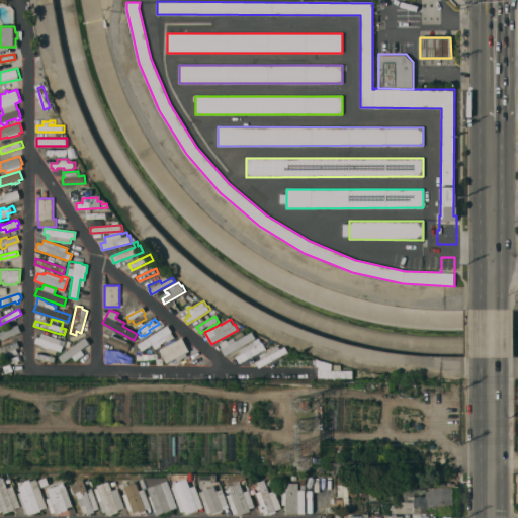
[(0,332),(18,325),(21,332),(1,340),(0,337),(0,332)]
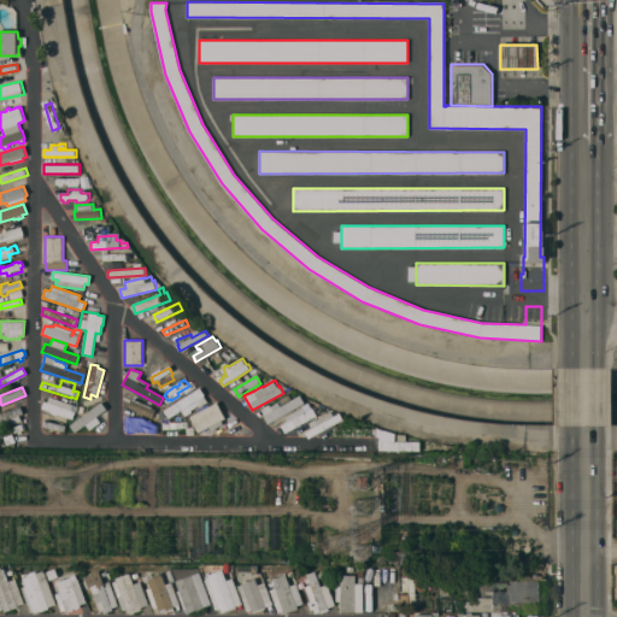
[(200,388),(205,395),(204,397),(207,403),(199,407),(198,405),(191,410),(192,411),(184,416),(181,411),(169,418),(164,410),(200,388)]
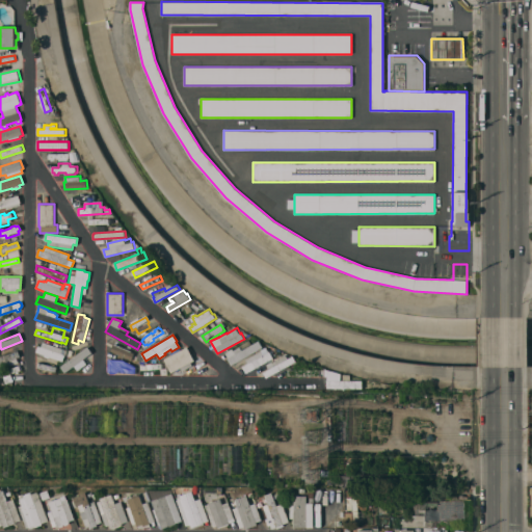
[(231,366),(228,358),(229,358),(225,352),(233,348),(234,350),(240,346),(242,344),(249,340),(251,344),(242,349),(242,350),(260,341),(263,347),(231,366)]
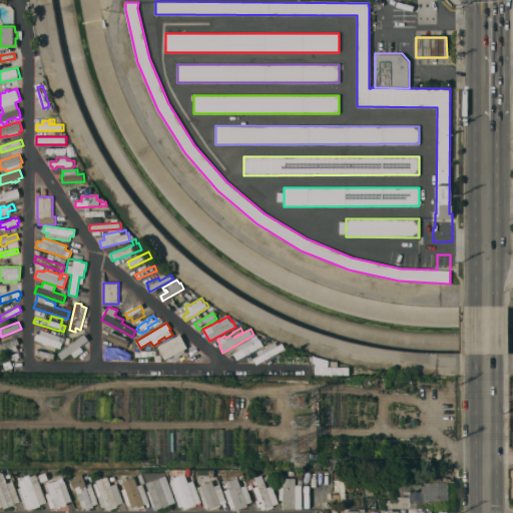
[(47,344),(47,345),(42,343),(34,340),(36,334),(39,335),(40,330),(64,338),(62,343),(60,349),(47,344)]
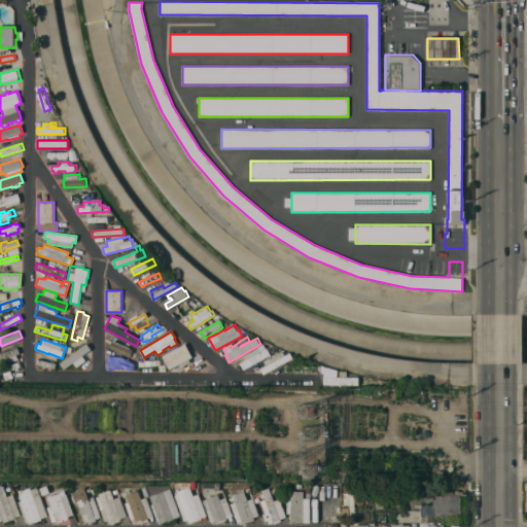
[(109,348),(112,341),(134,350),(131,357),(109,348)]
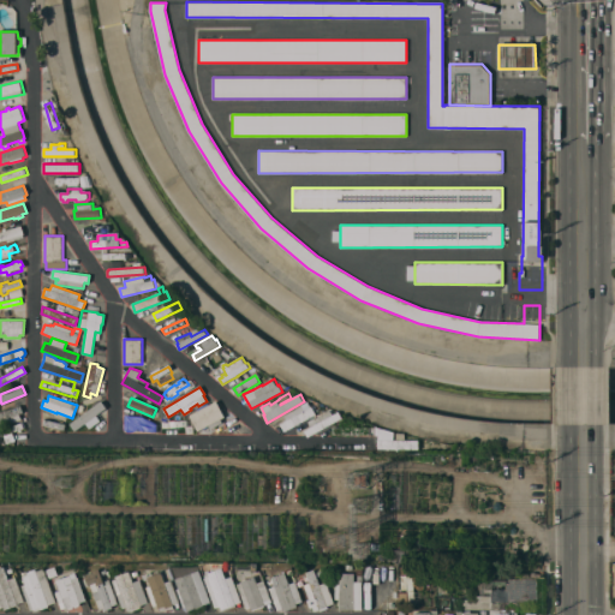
[(101,401),(106,407),(96,416),(100,421),(89,429),(85,423),(75,431),(70,424),(101,401)]
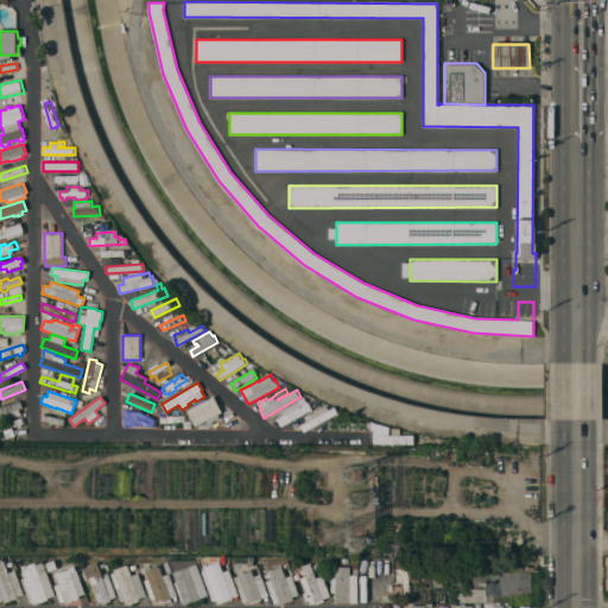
[(219,415),(220,418),(211,422),(213,424),(207,428),(204,422),(196,426),(188,411),(196,406),(195,404),(206,398),(207,400),(214,397),(222,412),(219,415)]
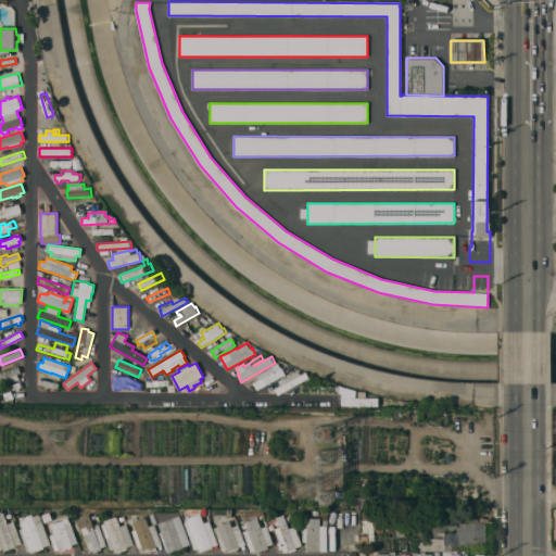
[(257,390),(253,383),(260,380),(257,376),(274,367),(278,365),(280,368),(282,367),(286,375),(257,390)]
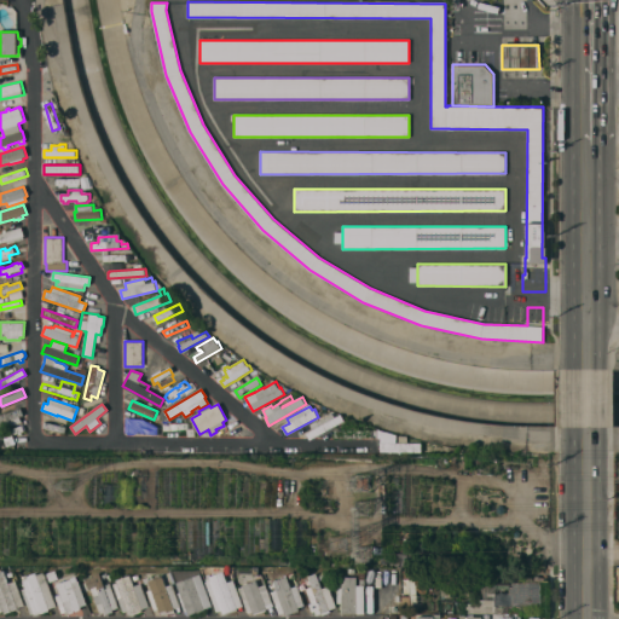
[(0,415),(6,414),(5,412),(11,410),(11,411),(17,410),(16,408),(18,408),(18,409),(21,409),(23,416),(19,417),(21,422),(0,428),(0,432),(23,424),(24,431),(21,432),(21,434),(18,435),(18,433),(11,435),(15,444),(5,447),(3,439),(0,439),(0,415)]
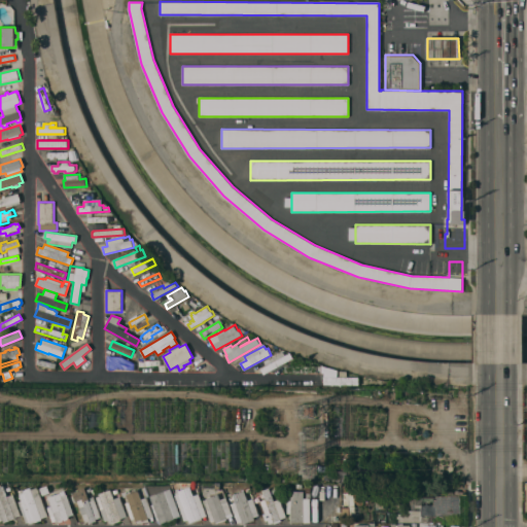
[(264,375),(260,369),(267,365),(264,361),(270,358),(283,351),(285,355),(290,353),(293,358),(264,375)]
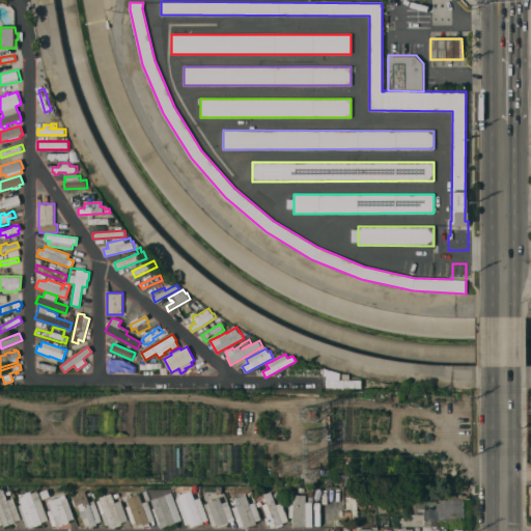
[(114,371),(113,373),(109,372),(109,371),(107,371),(108,359),(122,359),(124,361),(130,361),(130,364),(132,364),(132,366),(135,366),(135,372),(114,371)]
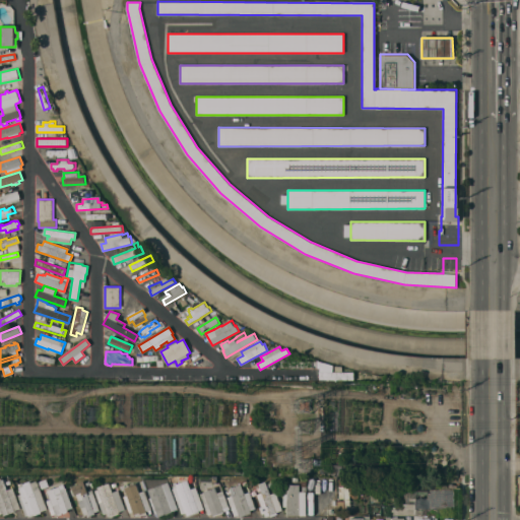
[(281,368),(281,361),(287,362),(288,356),(300,356),(300,362),(313,362),(312,368),(281,368)]
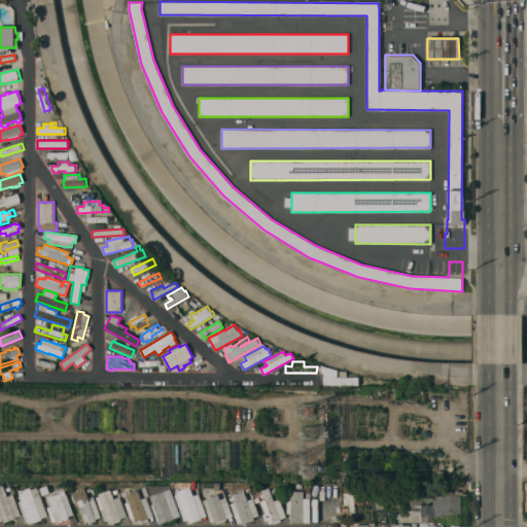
[(323,384),(323,377),(359,377),(358,385),(323,384)]
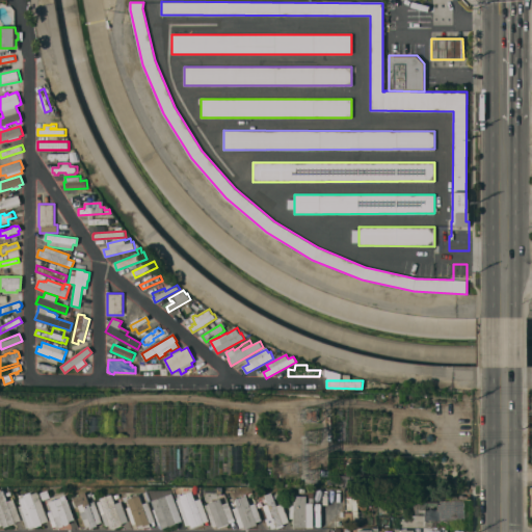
[(206,499),(220,500),(220,488),(207,487),(206,499)]
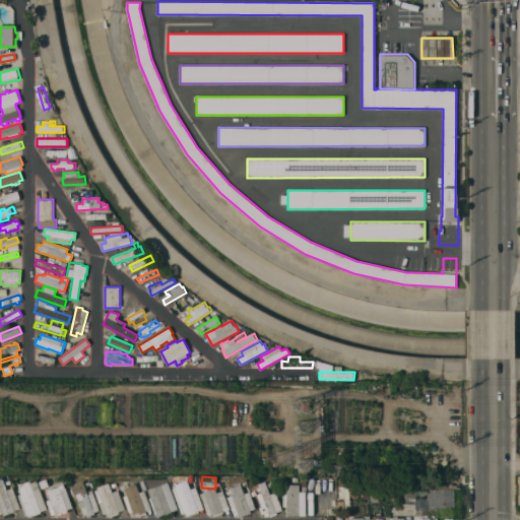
[(0,479),(3,478),(7,490),(13,488),(20,508),(14,511),(15,512),(3,516),(2,513),(0,513),(0,479)]
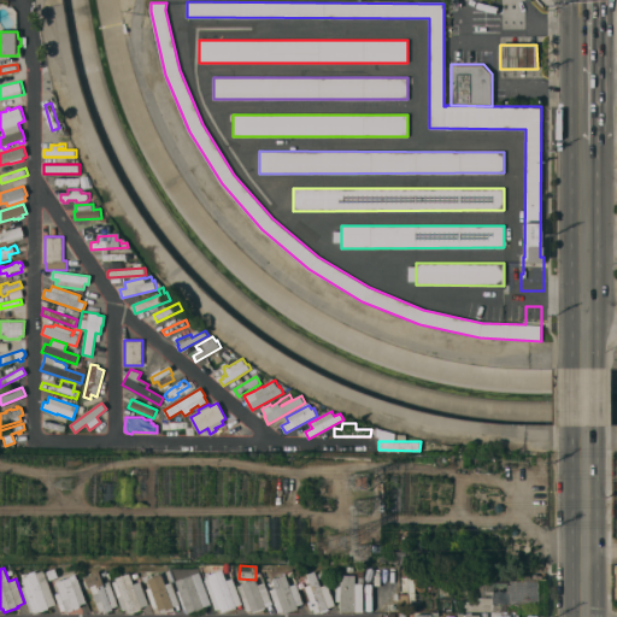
[(21,587),(25,586),(24,583),(22,585),(22,582),(23,581),(21,575),(27,573),(27,574),(35,571),(36,574),(43,570),(56,604),(48,607),(50,607),(35,613),(34,611),(30,612),(21,587)]
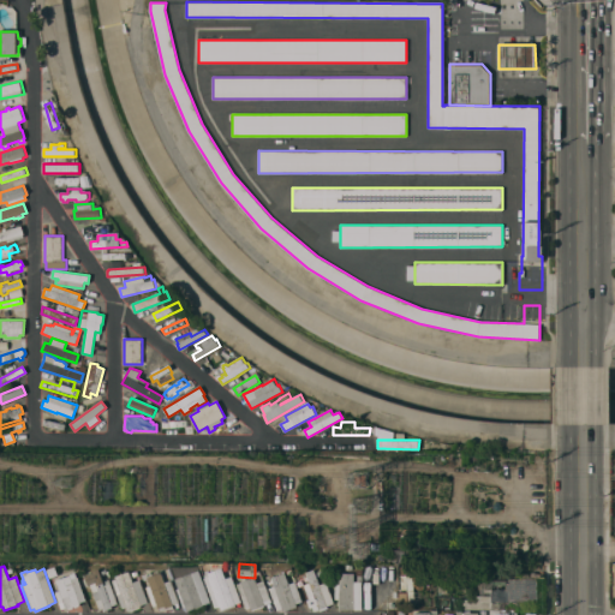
[(204,578),(209,575),(208,573),(221,568),(226,579),(232,577),(242,602),(236,604),(236,605),(222,611),(220,607),(215,608),(204,578)]
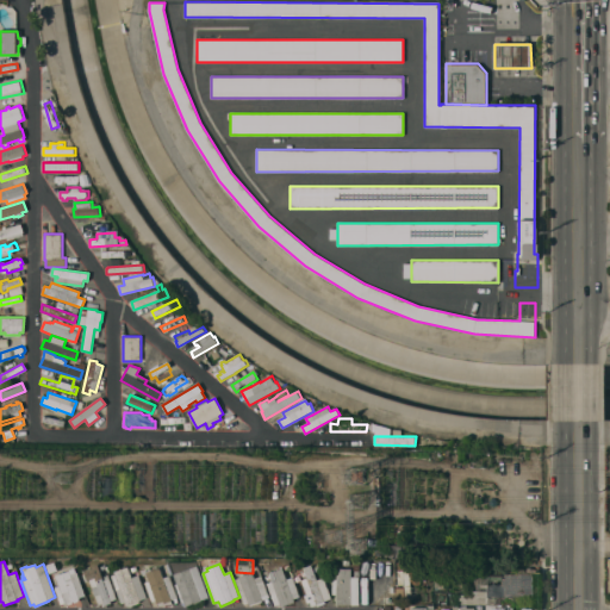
[(89,580),(87,580),(86,577),(85,577),(83,574),(85,573),(83,571),(91,567),(98,565),(104,580),(110,578),(117,598),(111,601),(112,603),(104,605),(104,603),(98,605),(89,580)]
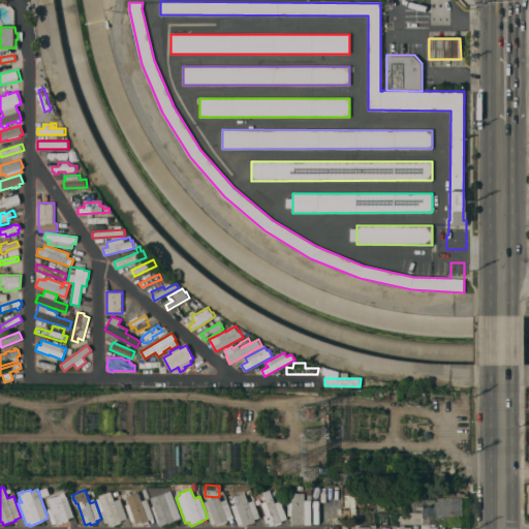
[(275,503),(280,501),(287,519),(281,521),(282,522),(275,525),(275,524),(270,526),(269,522),(266,523),(263,517),(266,516),(260,503),(266,501),(265,499),(263,496),(262,493),(270,490),(275,503)]
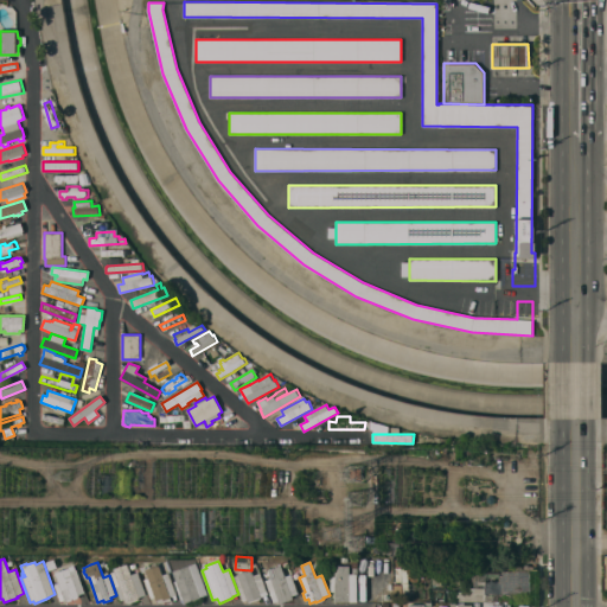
[(110,573),(114,572),(113,569),(127,563),(129,568),(131,568),(132,570),(129,570),(131,574),(138,572),(146,594),(140,596),(140,598),(138,599),(139,600),(128,604),(128,602),(126,602),(125,599),(120,600),(110,573)]
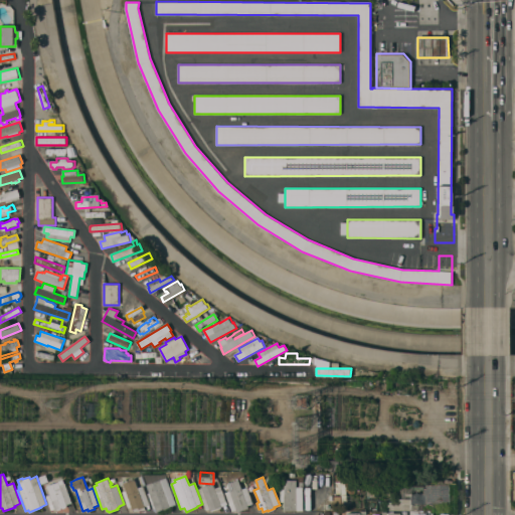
[(122,492),(126,490),(125,489),(124,490),(123,487),(124,487),(124,485),(120,486),(119,482),(127,479),(128,482),(129,481),(128,480),(134,478),(136,481),(138,484),(137,485),(138,488),(144,486),(150,504),(145,506),(146,509),(134,512),(133,509),(132,509),(132,507),(128,508),(122,492)]
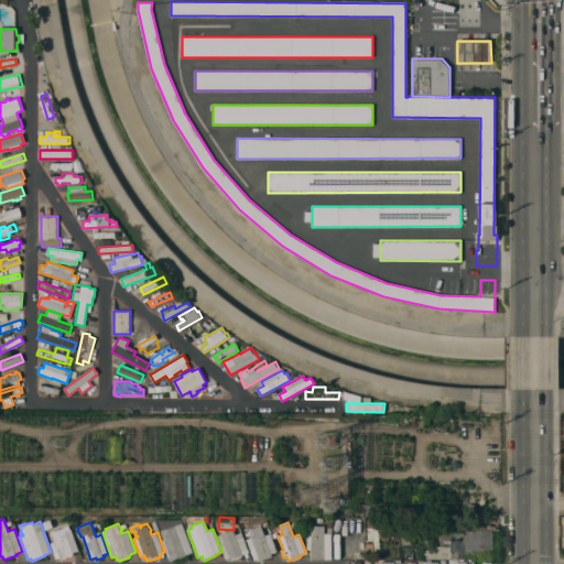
[(170,556),(169,557),(162,540),(164,540),(161,531),(183,523),(193,552),(171,561),(170,556)]
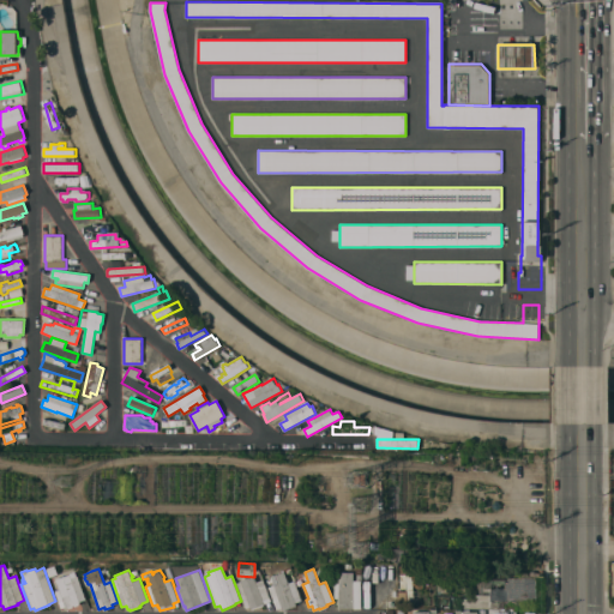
[(269,588),(275,585),(274,583),(271,583),(270,579),(271,578),(271,577),(284,572),(289,583),(295,581),(302,600),(295,603),(296,606),(295,606),(295,607),(286,611),(284,609),(283,611),(282,608),(277,609),(269,588)]
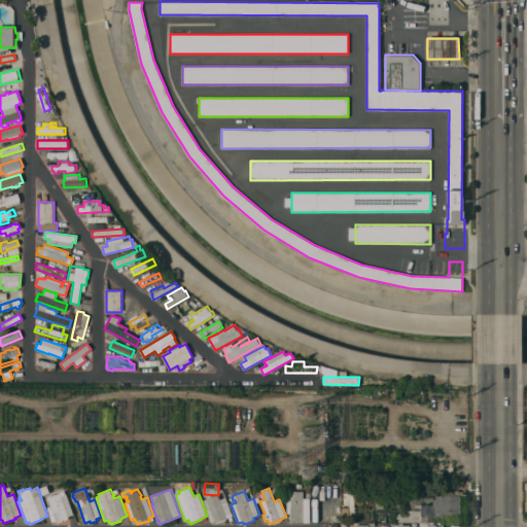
[(304,498),(310,498),(310,523),(291,523),(290,514),(287,514),(287,500),(290,500),(290,491),(304,491),(304,498)]
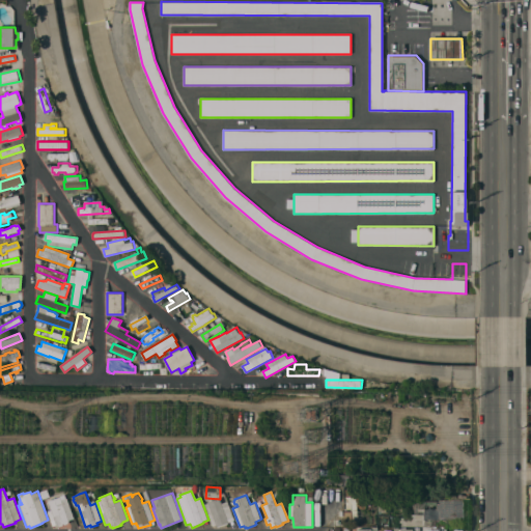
[(47,511),(51,509),(48,502),(60,497),(61,500),(66,498),(75,518),(68,521),(70,523),(58,528),(57,526),(54,528),(47,511)]
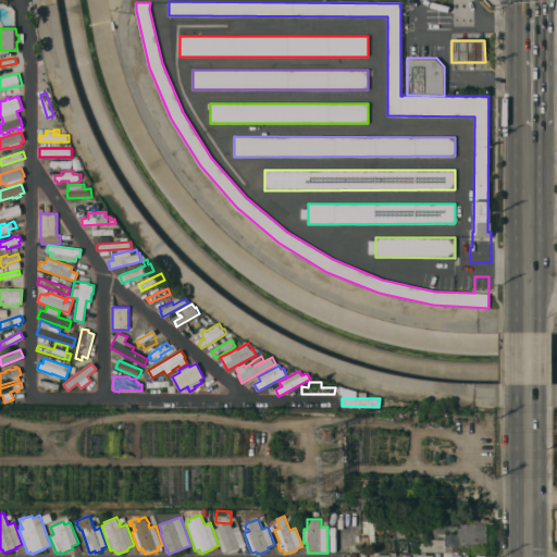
[(214,529),(218,528),(218,527),(231,521),(233,528),(238,525),(246,545),(239,548),(239,549),(229,553),(229,552),(227,553),(226,551),(223,552),(214,529)]
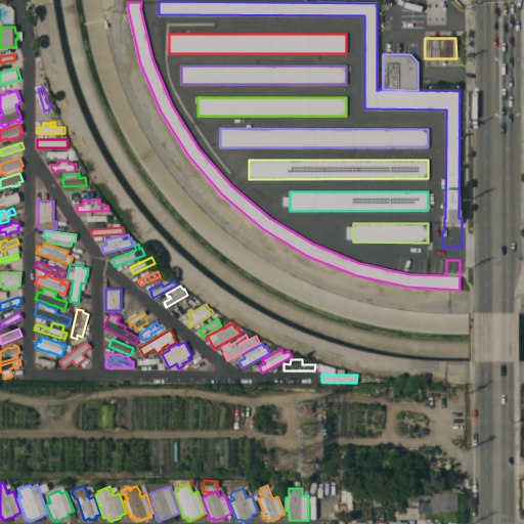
[(356,503),(357,490),(341,490),(340,501),(356,503)]
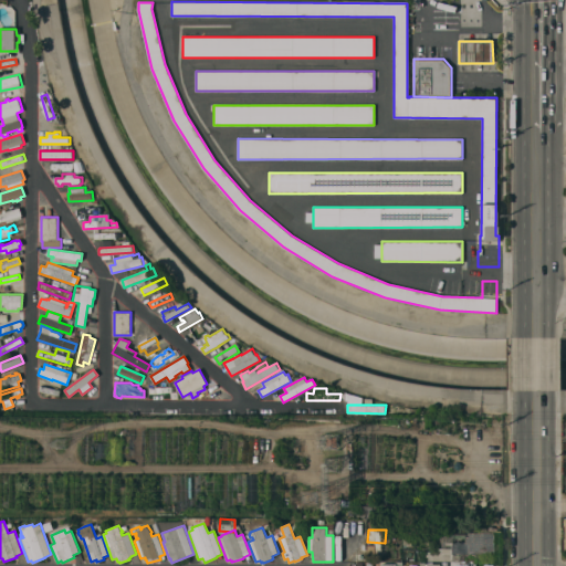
[(494,556),(441,555),(441,533),(465,533),(465,538),(453,538),(453,543),(467,543),(467,536),(468,536),(468,533),(494,533),(494,556)]
